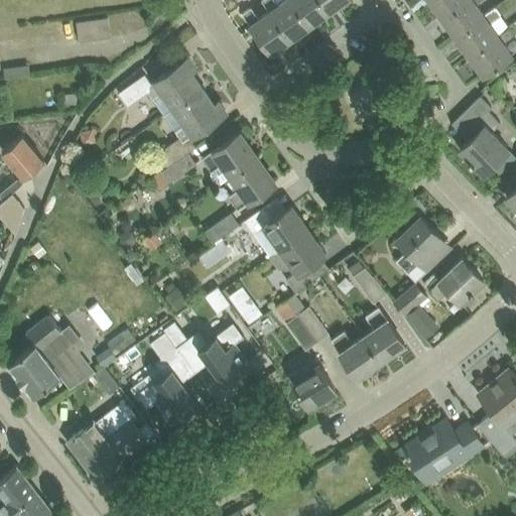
[(263,0),(269,8),(290,37),(310,23),(293,0),(263,0)]
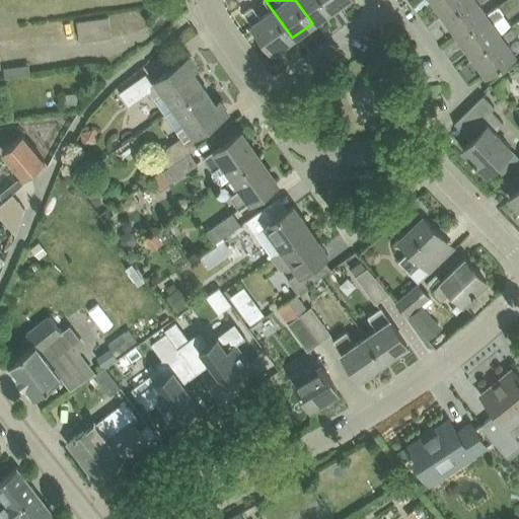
[(325,0),(295,0),(312,23),(332,9),(325,0)]
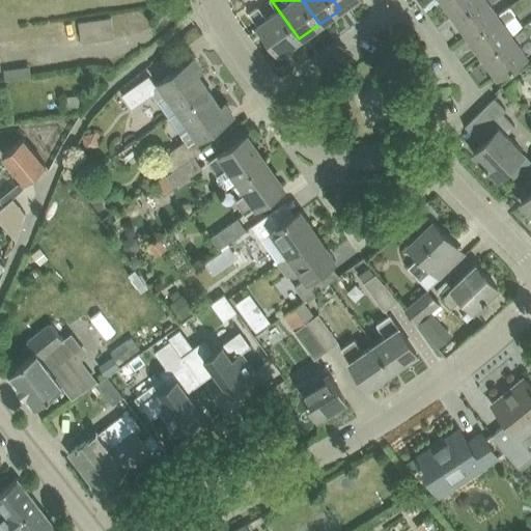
[(333,0),(340,9),(353,0),(333,0)]
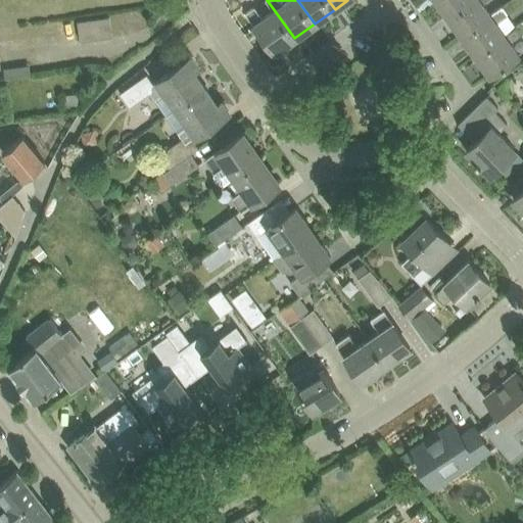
[(435,0),(446,14),(466,0),(435,0)]
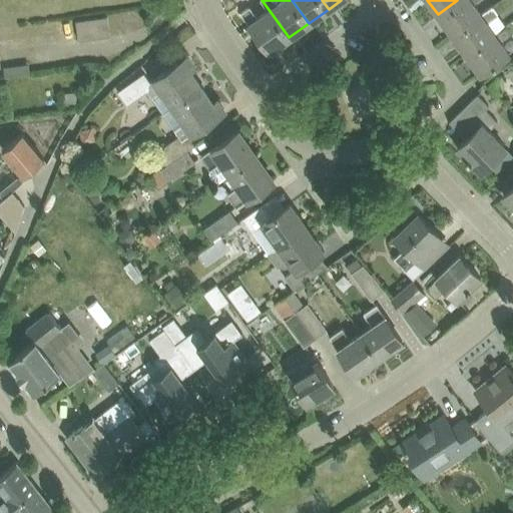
[(452,34),(481,13),(473,2),(475,0),(457,0),(438,14),(452,34)]
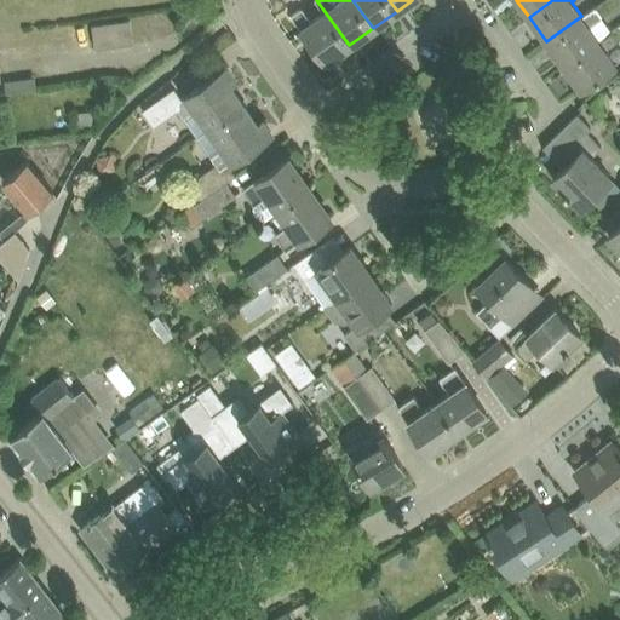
[(325,63),(349,45),(323,10),(311,19),(302,6),(291,15),(325,63)]
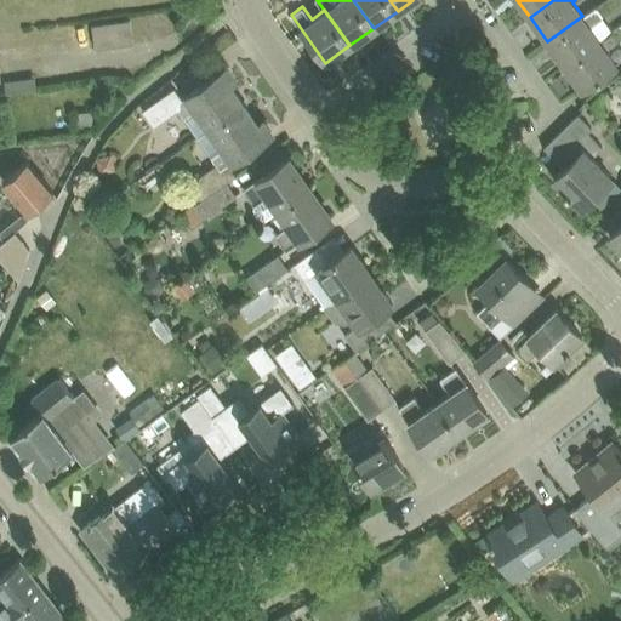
[(547,41),(564,64),(599,39),(590,26),(602,17),(596,7),(582,16),(547,41)]
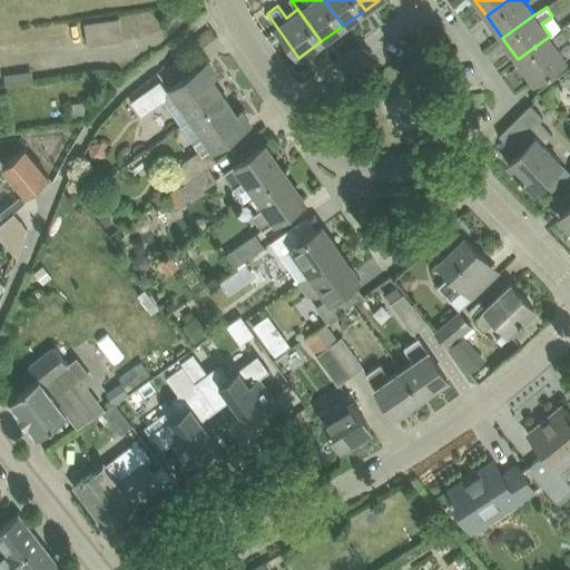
[(123,39),(119,17),(84,22),(87,45),(123,39)]
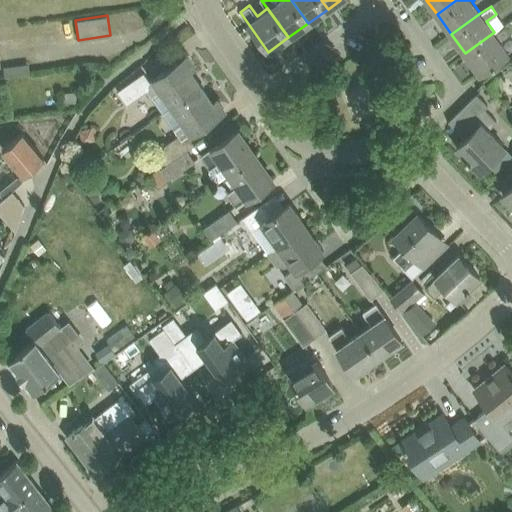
[(479,73),(495,61),(508,52),(500,41),(510,33),(504,25),(494,32),(465,53),(479,73)]
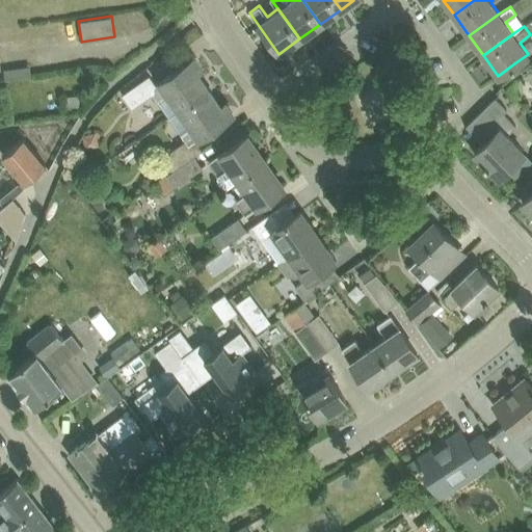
[(193,58),(185,64),(184,64),(156,84),(149,75),(122,94),(132,108),(152,94),(168,117),(208,88),(196,73),(202,70),(193,58)]
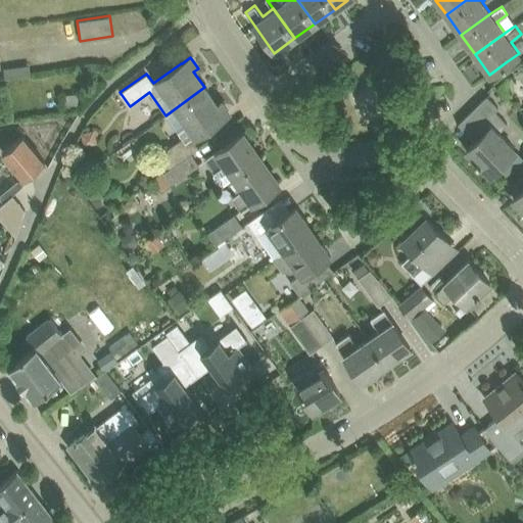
[(151,158),(160,172),(161,173),(191,152),(198,147),(191,138),(220,117),(229,111),(221,100),(217,103),(204,87),(165,115),(182,138),(162,152),(151,158)]
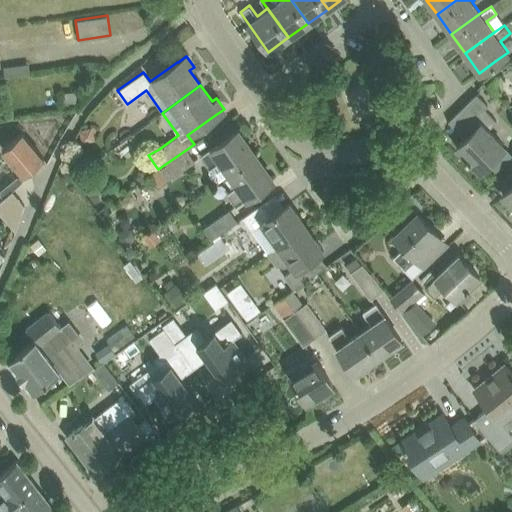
[(479,170),(493,156),(504,146),(488,129),(497,121),(484,108),(488,105),(476,93),(447,122),(448,123),(454,116),(464,126),(460,133),(464,138),(456,146),(465,156),(464,157),(467,161),(469,160),(479,170)]
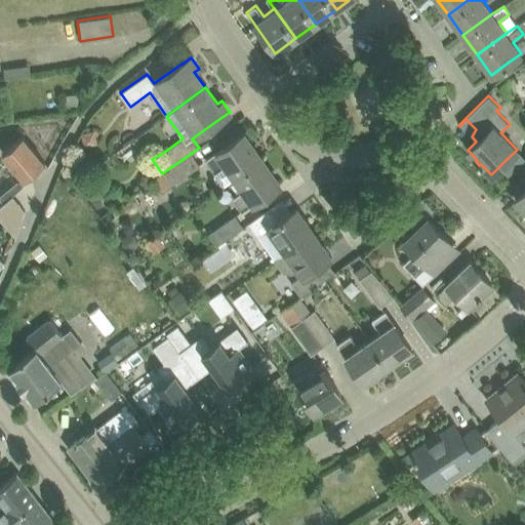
[(205,159),(214,172),(213,176),(214,180),(218,184),(224,184),(233,176),(235,177),(261,159),(243,132),(205,159)]
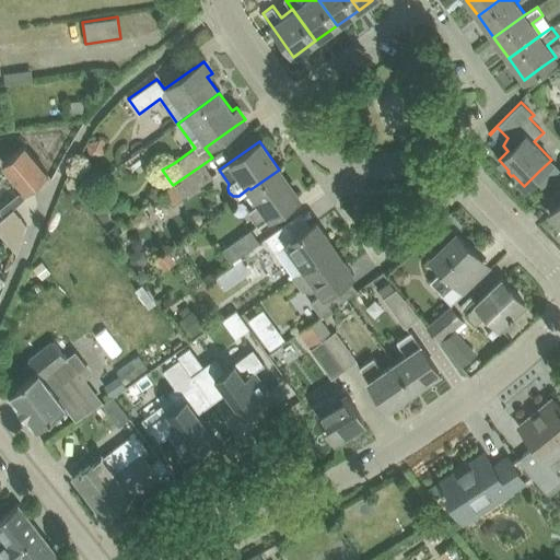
[(1,162),(12,174),(25,191),(48,173),(23,143),(1,162)]
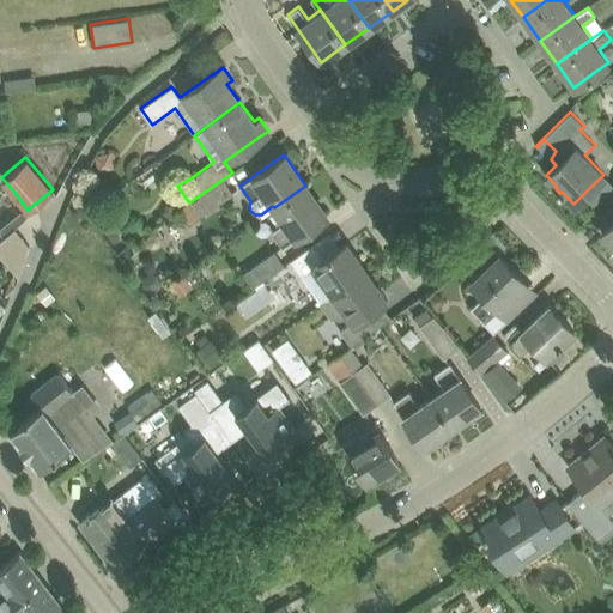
[(178,208),(188,223),(232,192),(224,178),(189,202),(188,201),(178,208)]
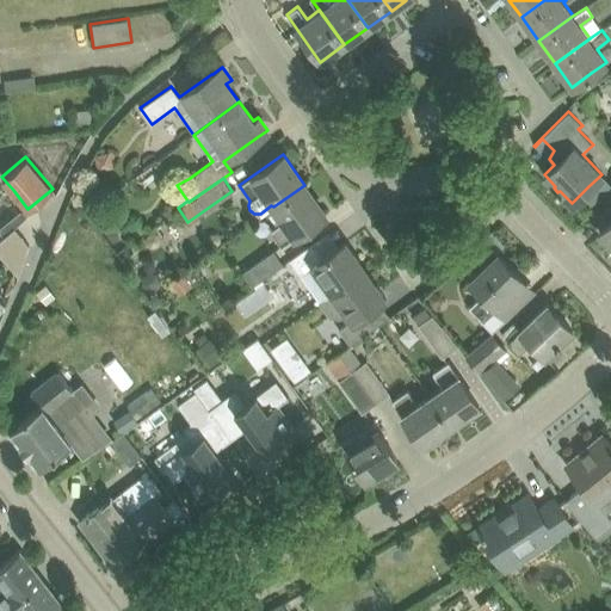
[(282,246),(307,228),(326,215),(304,185),(273,207),(283,222),(271,230),(282,246)]
